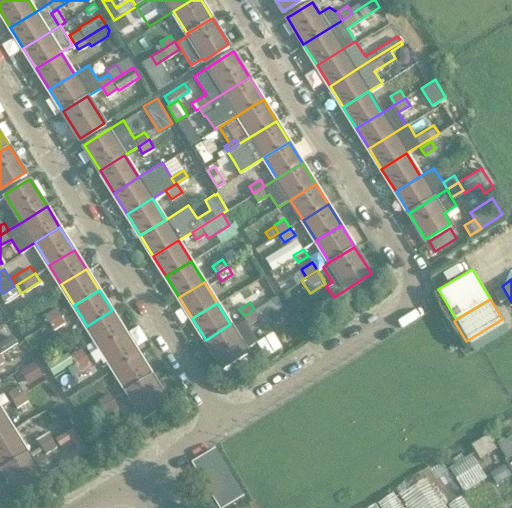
[(62,315),(61,314),(57,307),(45,315),(50,322),(62,315)]
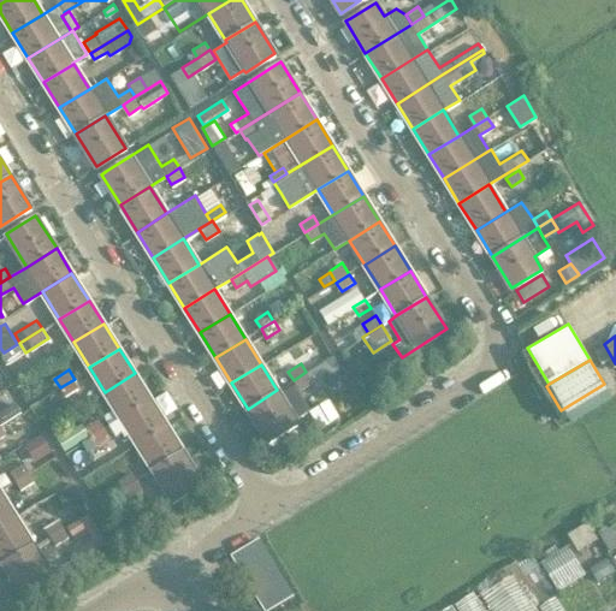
[(306,372),(294,380),(298,390),(312,381),(306,372)]
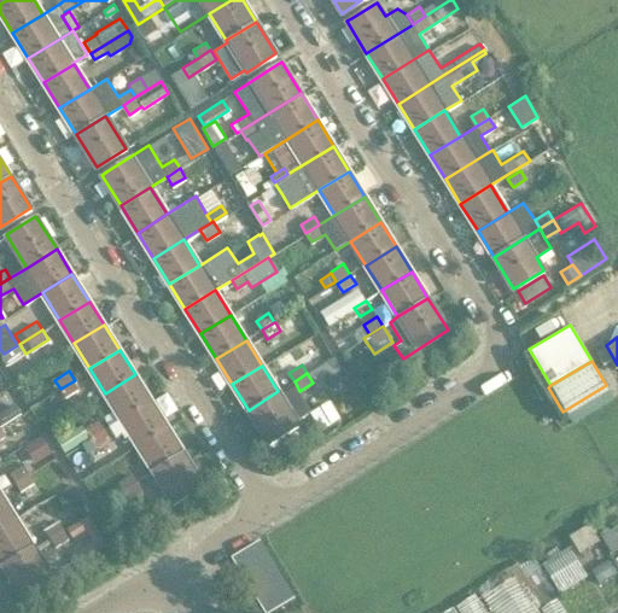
[(151,401),(135,374),(105,393),(121,419),(151,401)]
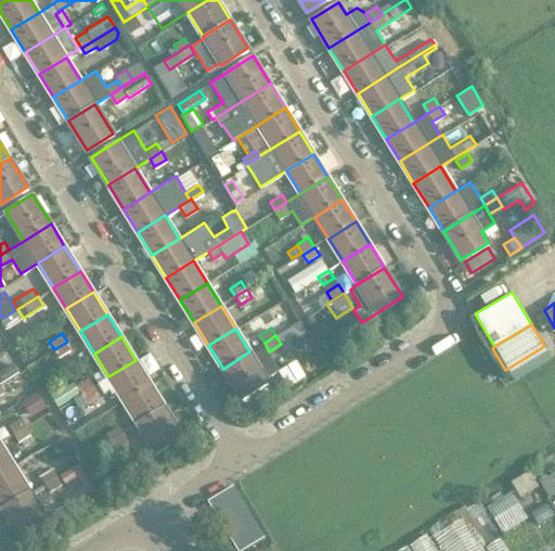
[(72,350),(67,342),(54,349),(60,358),(72,350)]
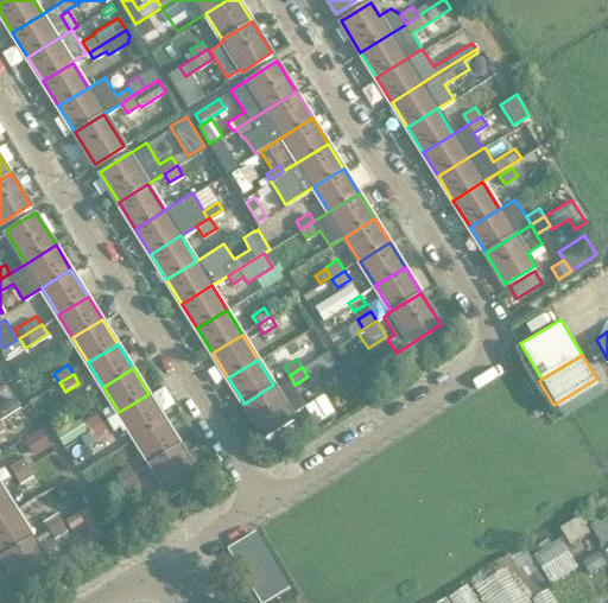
[(289,381),(276,389),(273,385),(245,404),(264,436),(293,417),(291,413),(304,405),(289,381)]
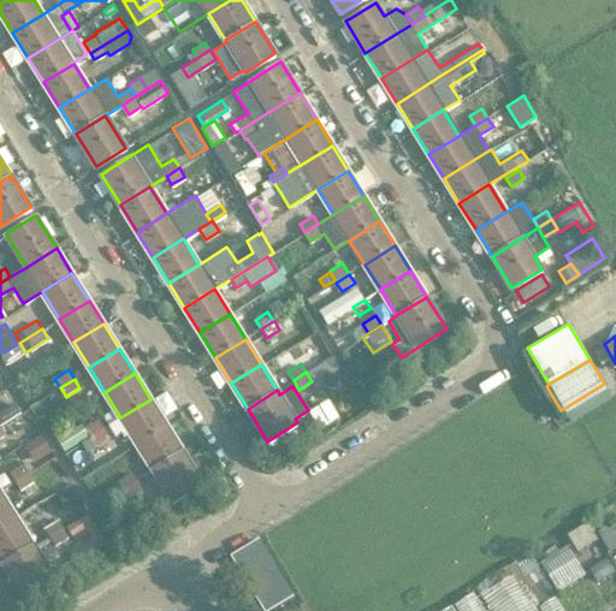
[(166,423),(150,399),(120,417),(136,443),(166,423)]
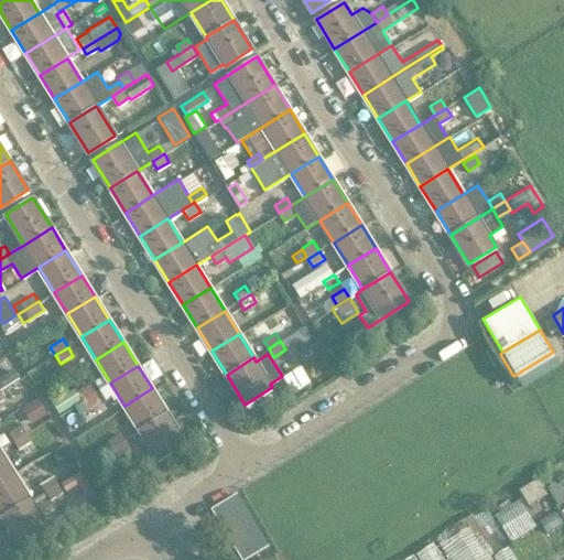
[(301,366),(283,376),(292,390),(308,380),(301,366)]
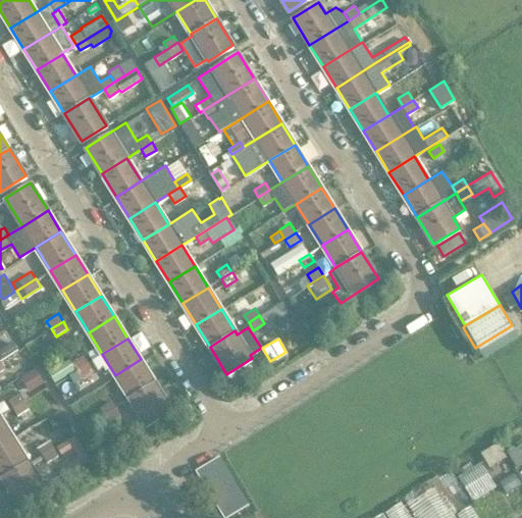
[(0,360),(3,359),(18,349),(12,340),(0,348),(0,360)]
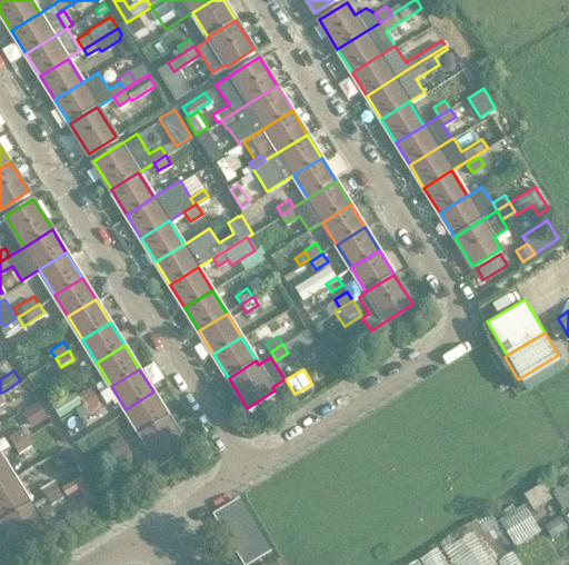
[(96,395),(90,386),(78,394),(83,403),(96,395)]
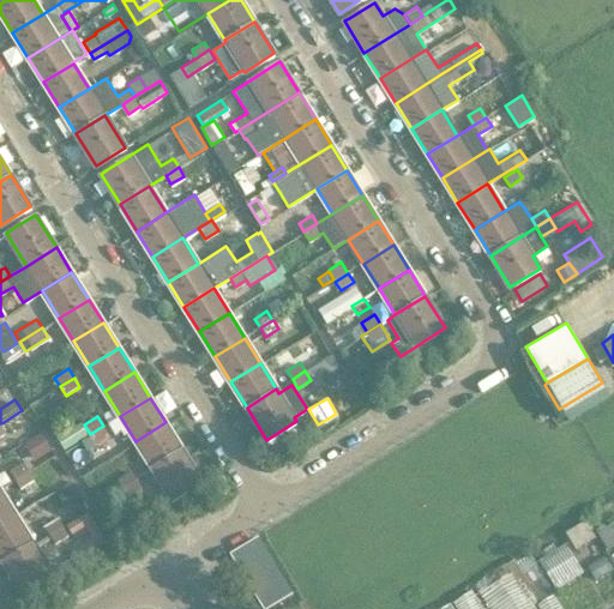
[(182,448),(166,422),(136,441),(152,468),(182,448)]
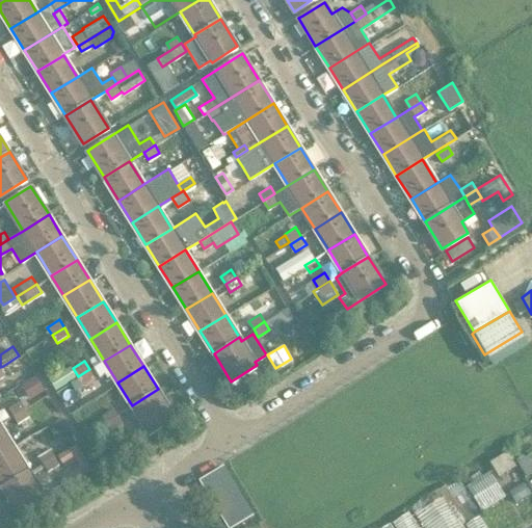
[(95,377),(89,370),(89,369),(78,376),(83,385),(95,377)]
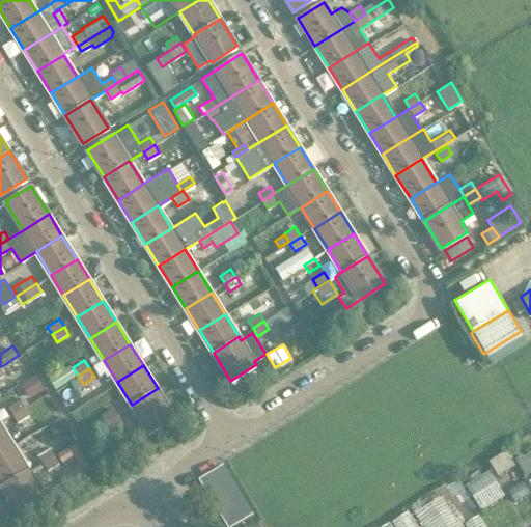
[(31,395),(46,386),(37,370),(22,379),(31,395)]
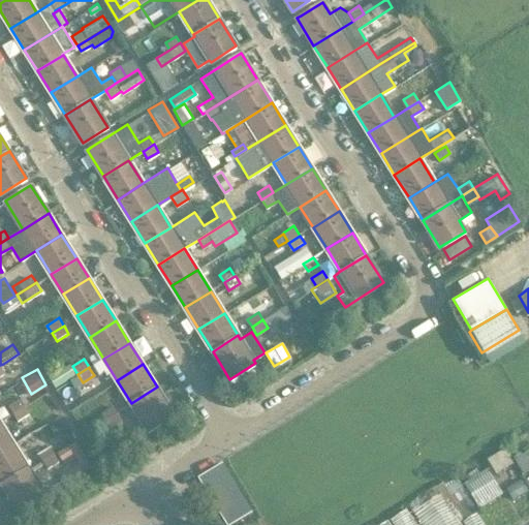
[(174,414),(157,387),(131,403),(149,430),(174,414)]
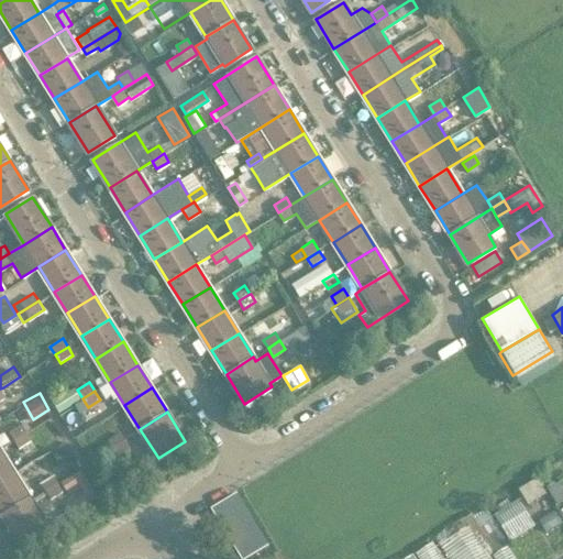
[(26,434),(21,425),(9,433),(14,441),(26,434)]
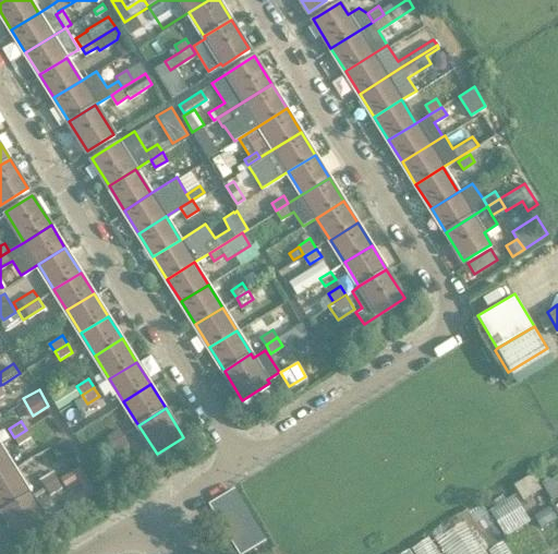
[(118,425),(106,433),(111,442),(123,434),(118,425)]
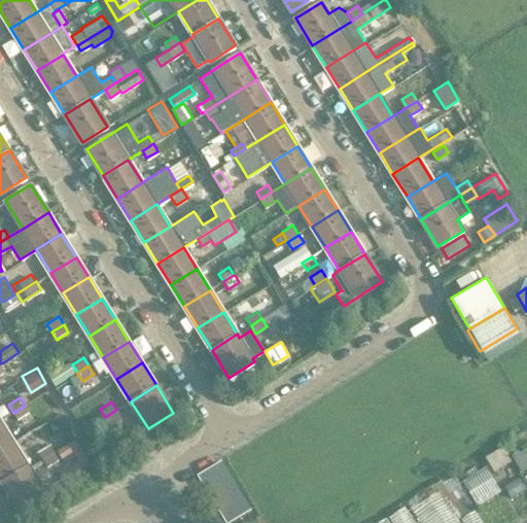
[(30,414),(26,406),(25,406),(13,413),(19,421),(30,414)]
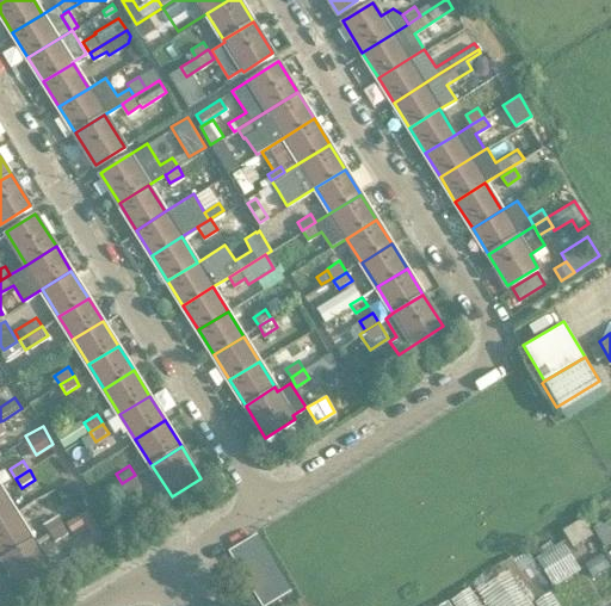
[(135,475),(122,483),(128,493),(141,484),(135,475)]
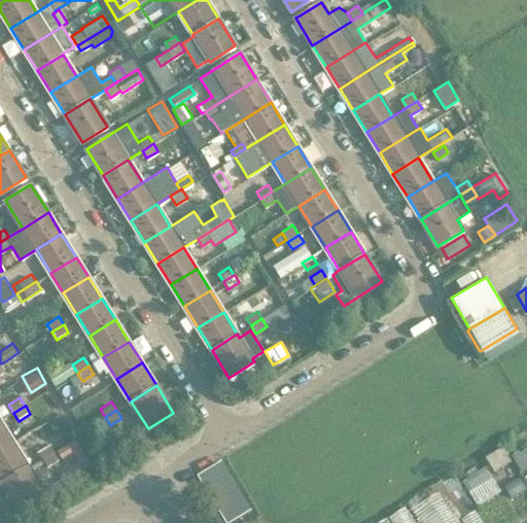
[(54,425),(59,436),(72,428),(67,418),(54,425)]
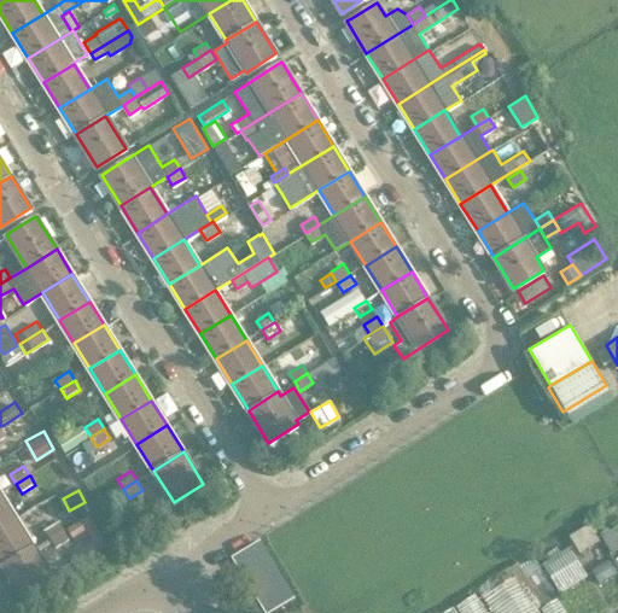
[(0,529),(17,519),(1,494),(0,494),(0,529)]
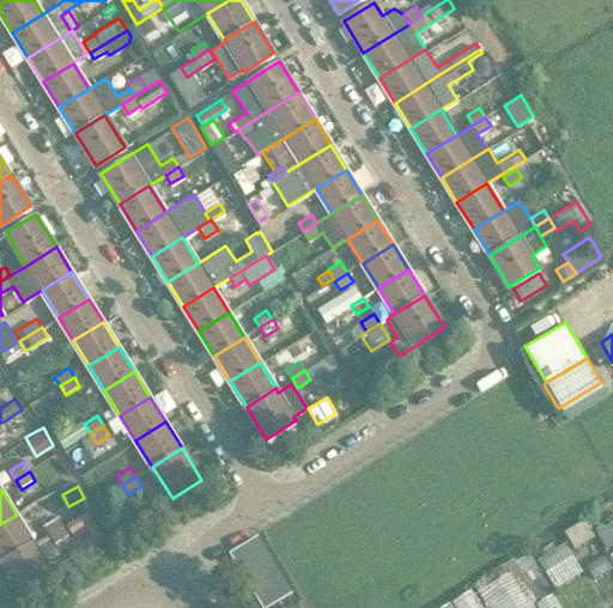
[(76,546),(82,555),(107,539),(87,509),(66,523),(72,533),(84,524),(92,535),(76,546)]
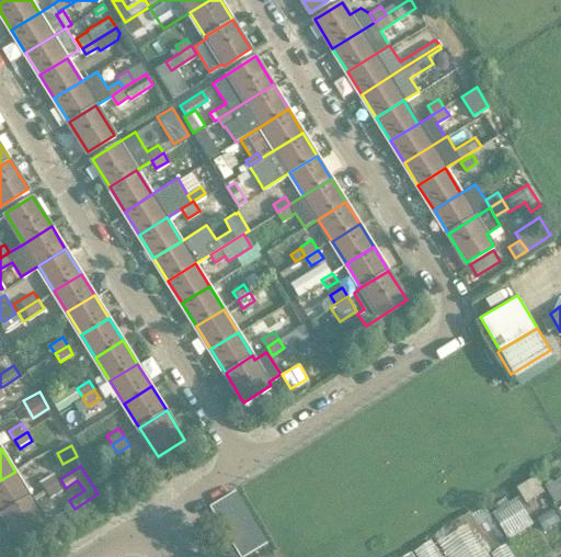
[(30,496),(15,472),(0,480),(0,508),(2,513),(30,496)]
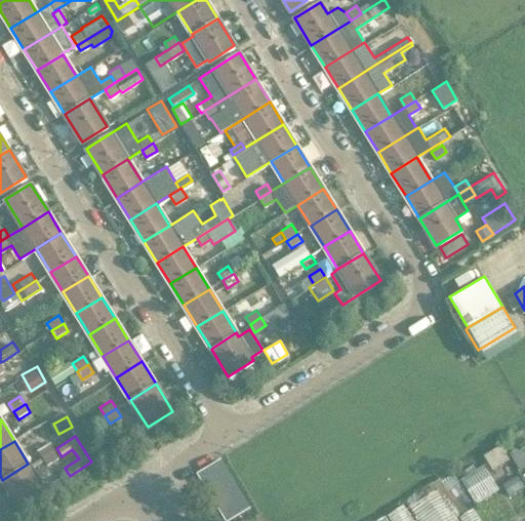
[(53,449),(52,448),(48,441),(37,449),(42,456),(53,449)]
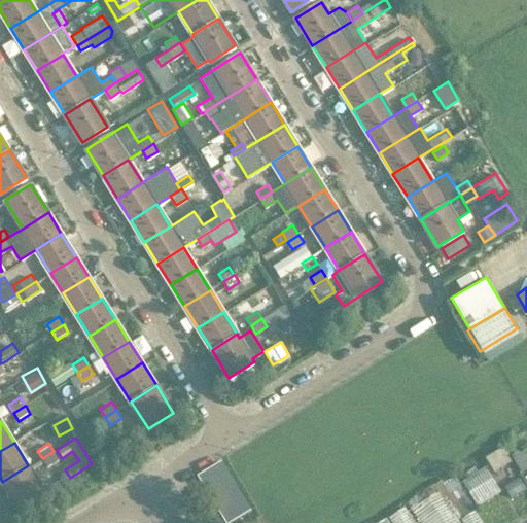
[(493,472),(511,460),(502,447),(485,457),(493,472)]
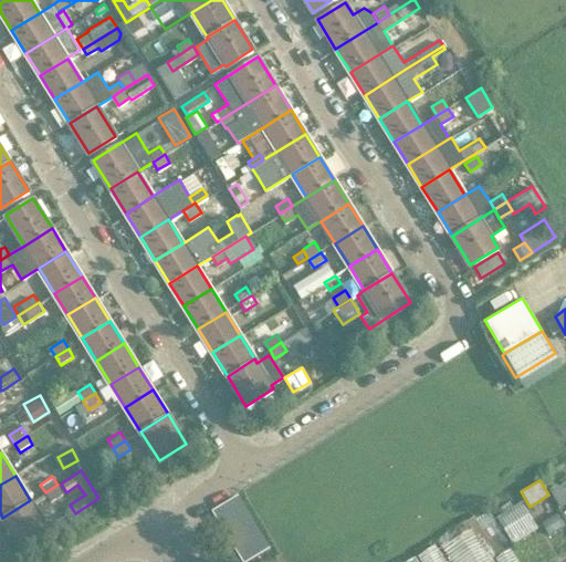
[(551,490),(559,506),(565,501),(565,491),(561,484),(551,490)]
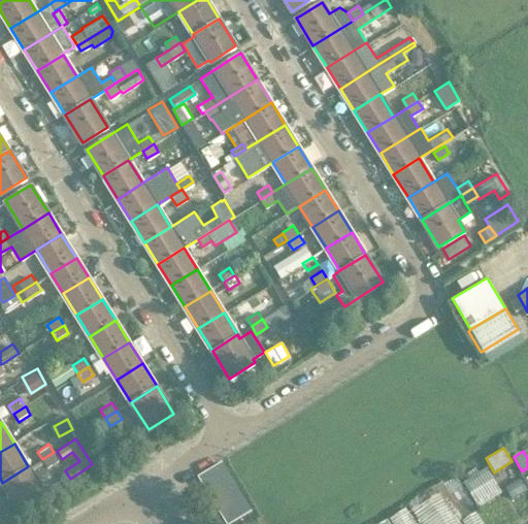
[(59,460),(54,452),(42,459),(46,467),(59,460)]
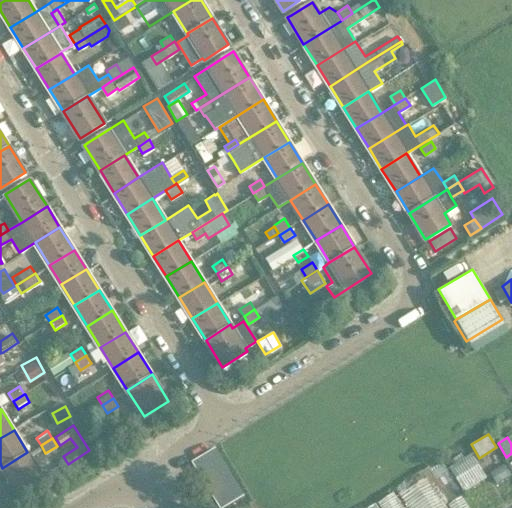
[(213,447),(190,461),(191,463),(215,503),(239,488),(214,448),(213,447)]
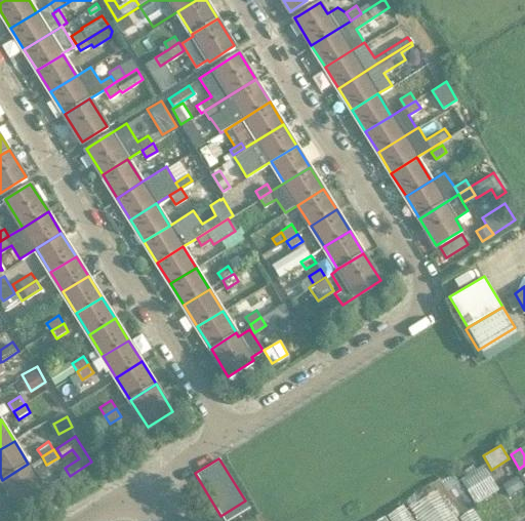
[(412,503),(423,520),(462,520),(457,511),(499,487),(485,462),(412,503)]
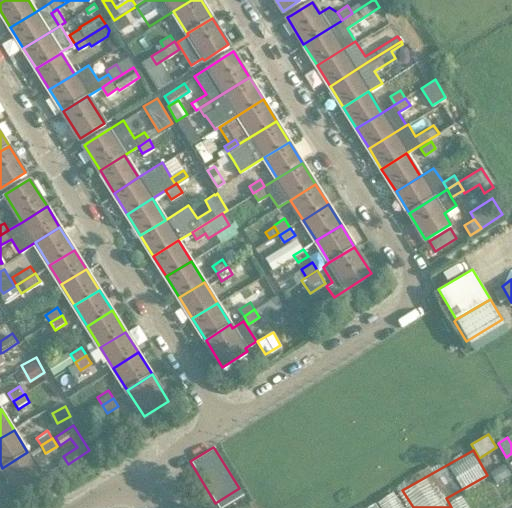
[(44,479),(27,452),(2,468),(19,494),(44,479)]
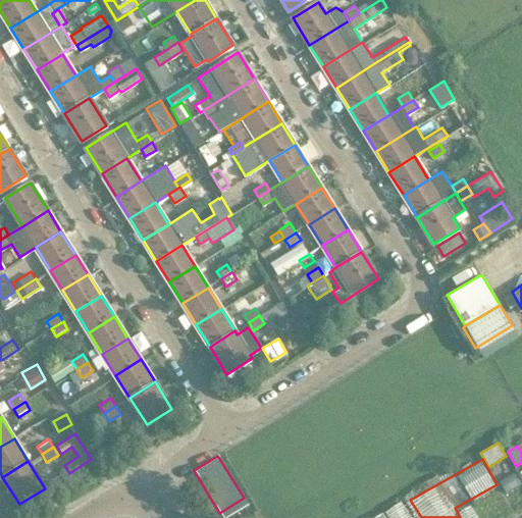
[(69,478),(67,474),(64,470),(54,476),(59,485),(69,478)]
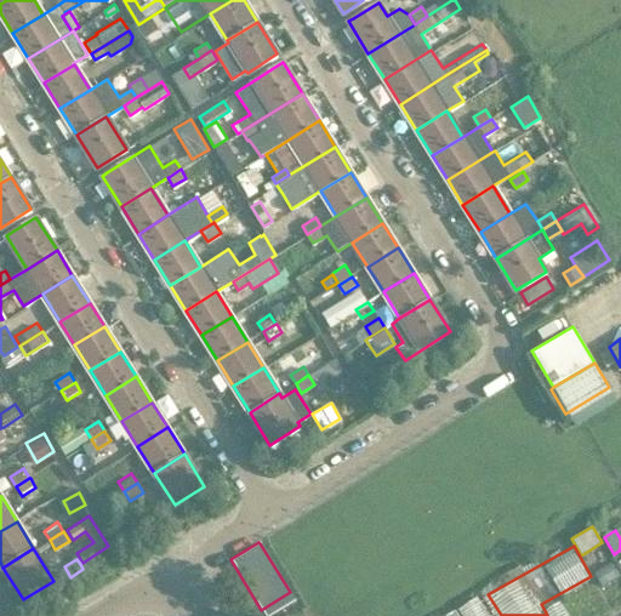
[(494,615),(482,593),(437,615),(494,615)]
